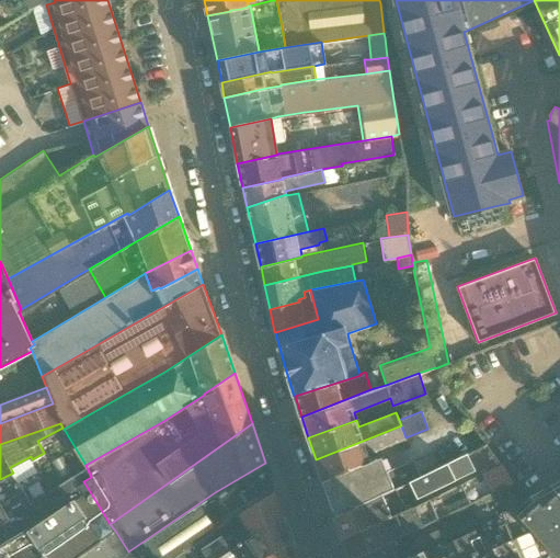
[(406,437),(401,425),(316,459),(323,481),(369,460),(367,453),(406,437)]
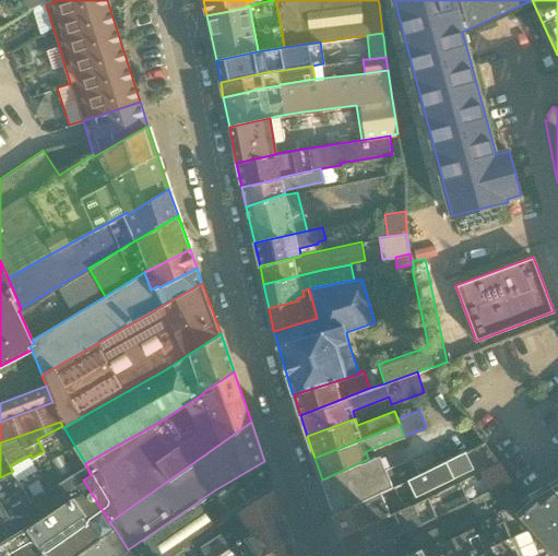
[(368,459),(322,480),(333,515),(394,485),(406,480),(439,464),(432,448),(386,468),(380,454),(368,459)]
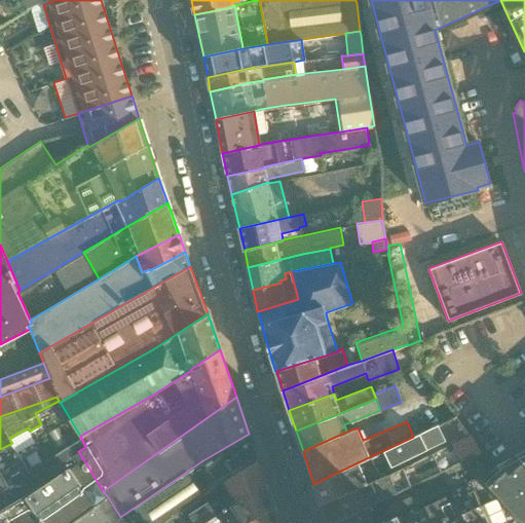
[(444,439),(442,433),(438,424),(413,437),(382,451),(390,469),(428,450),(426,447),(444,439)]
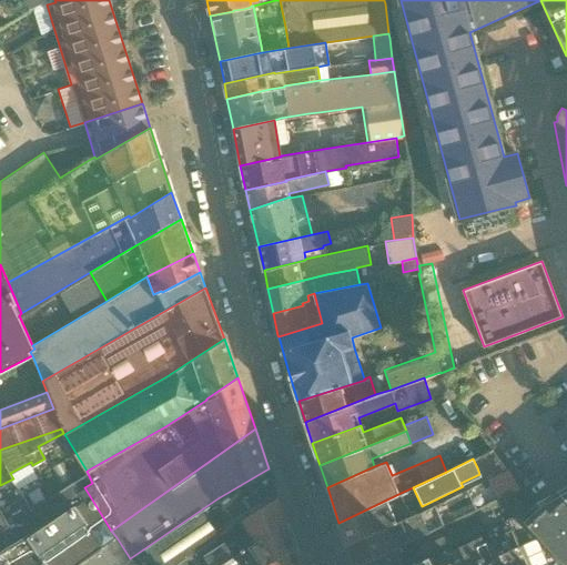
[(497,497),(512,492),(519,487),(508,467),(487,477),(497,497)]
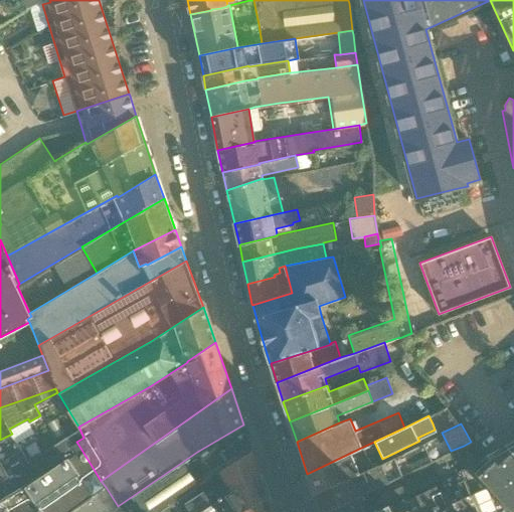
[(76,442),(71,445),(66,437),(28,461),(20,450),(0,460),(0,500),(81,450),(76,442)]
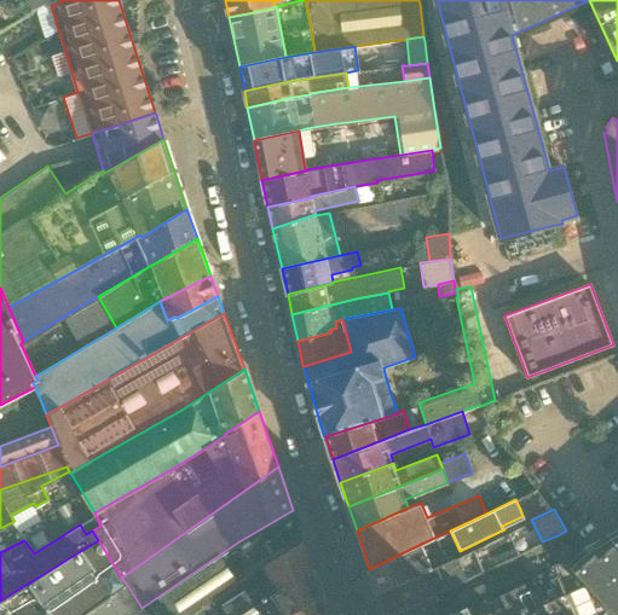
[(448,560),(437,537),(369,569),(377,593),(448,560)]
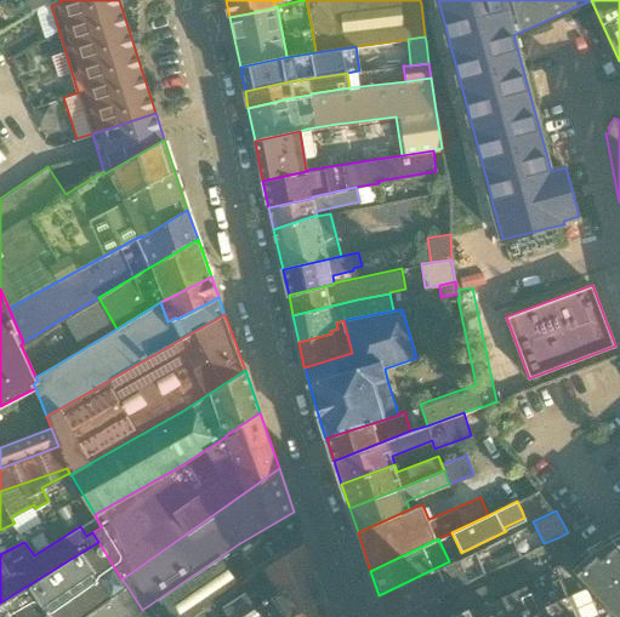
[(619,616),(619,543),(619,544),(616,540),(598,556),(593,552),(592,554),(595,556),(576,573),(616,616),(619,616)]
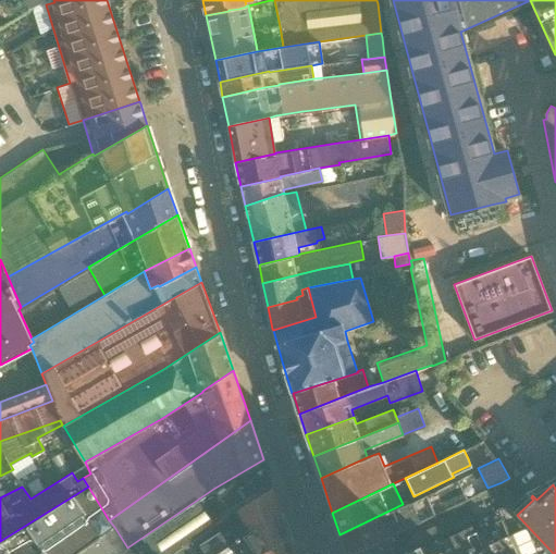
[(0,553),(35,553),(102,509),(88,487),(0,541),(0,553)]
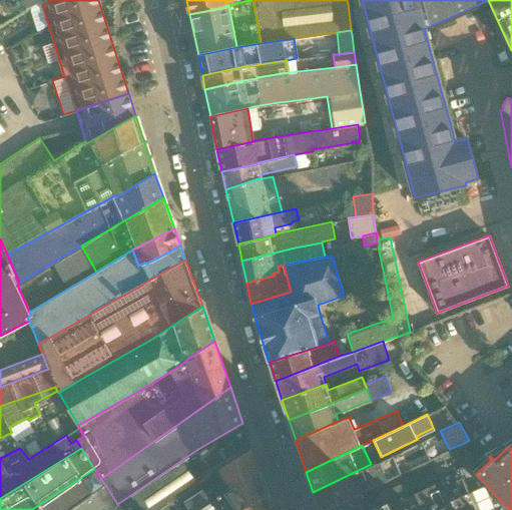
[(189,509),(195,509),(261,471),(251,448),(217,469),(224,480),(204,492),(202,489),(183,500),(189,509)]
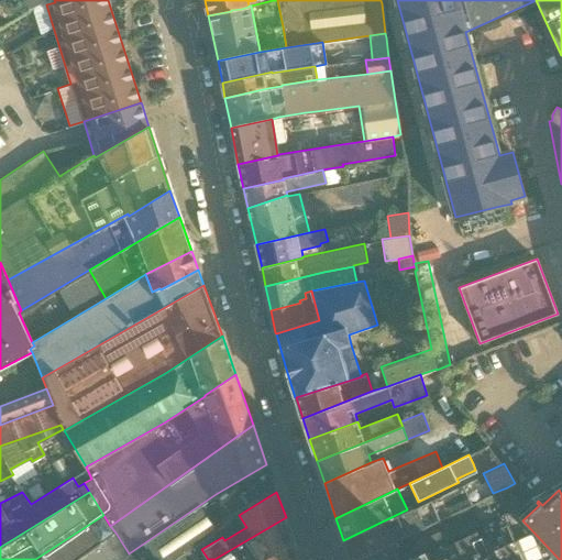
[(173,559),(232,520),(216,494),(129,553),(118,559),(173,559)]
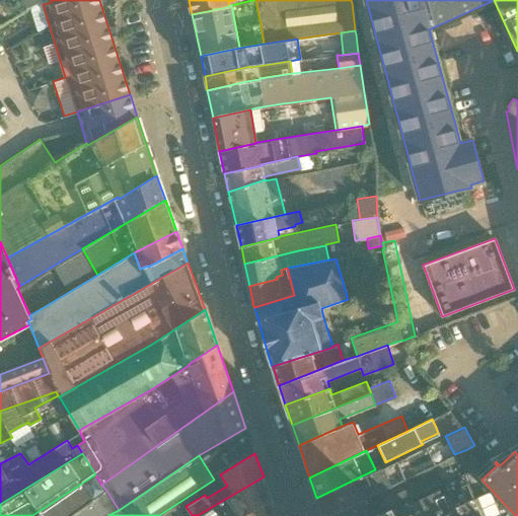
[(322,515),(326,515),(363,499),(404,478),(396,459),(375,469),(316,498),(322,515)]
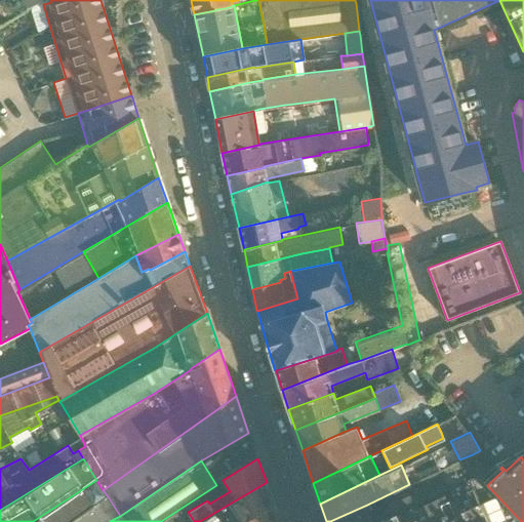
[(69,521),(108,496),(103,490),(96,480),(33,521),(69,521)]
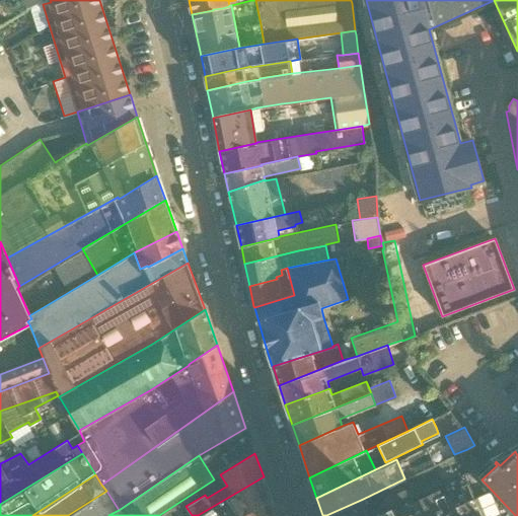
[(482,515),(466,483),(462,474),(445,483),(460,515),(482,515)]
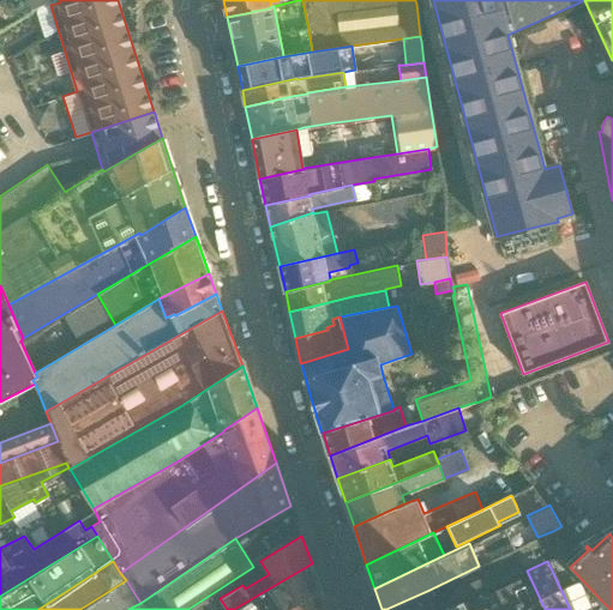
[(288,609),(322,590),(312,563),(234,609),(288,609)]
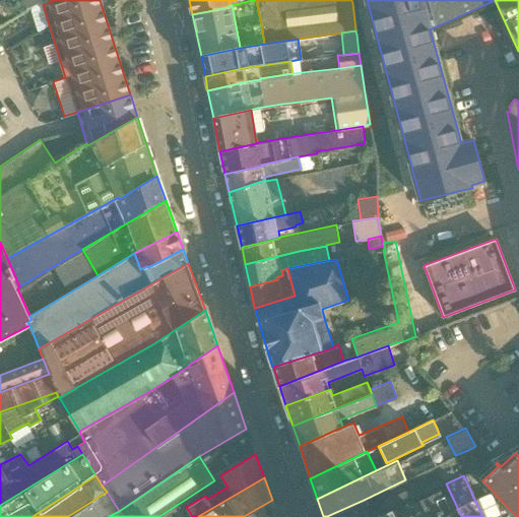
[(442,516),(461,516),(446,483),(445,483),(450,494),(444,497),(441,491),(430,496),(440,516),(442,516)]
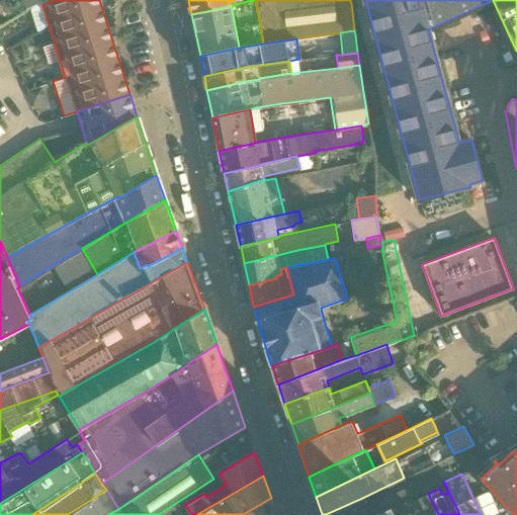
[(374,514),(405,501),(412,498),(406,487),(382,498),(379,498),(371,502),(371,507),(366,509),(368,514),(374,514)]
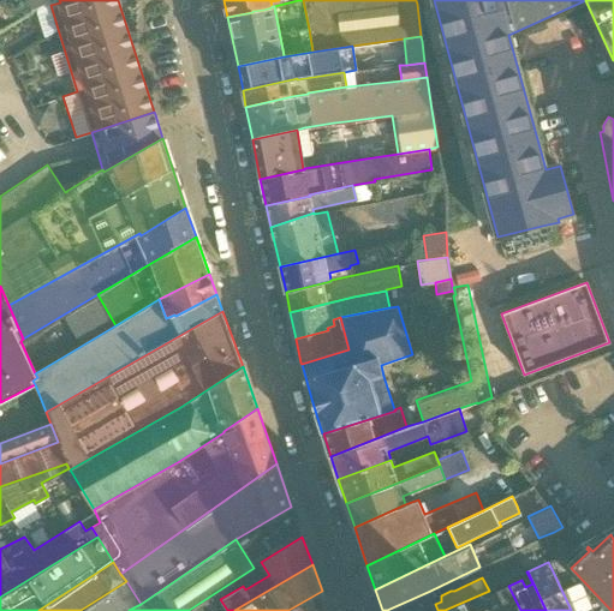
[(129,610),(141,604),(126,581),(81,610),(129,610)]
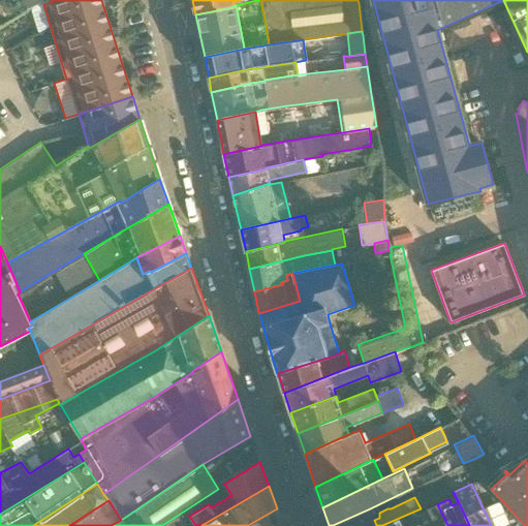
[(420,525),(449,525),(447,525),(437,504),(427,508),(415,515),(420,525)]
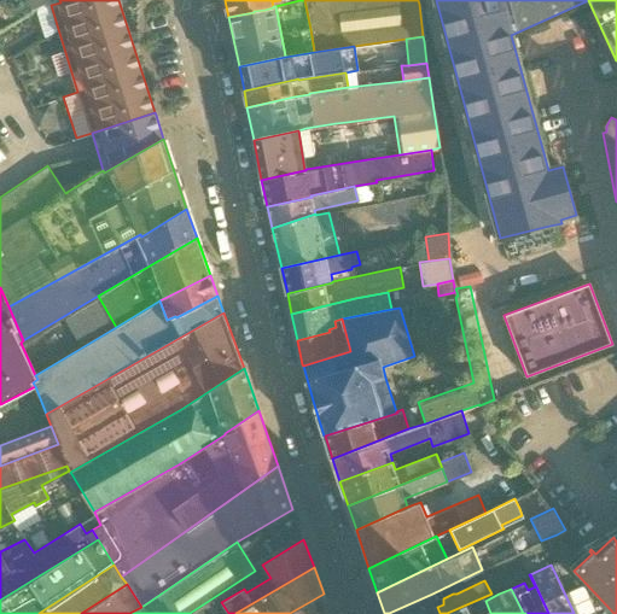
[(331,613),(324,594),(290,613),(331,613)]
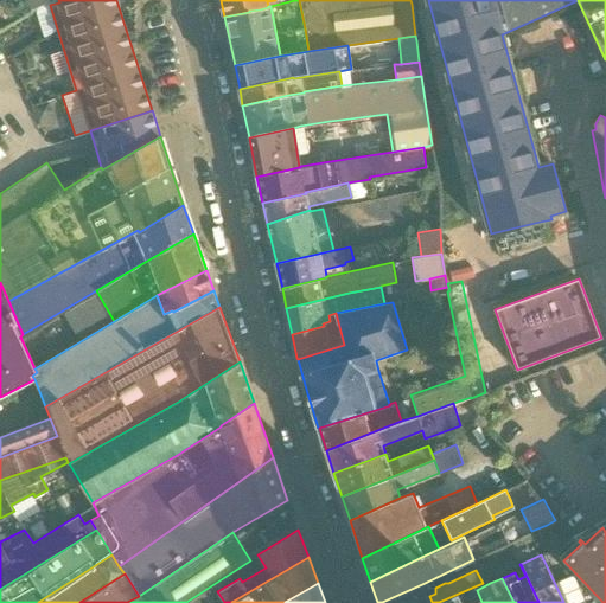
[(432,602),(429,596),(425,583),(382,602),(432,602)]
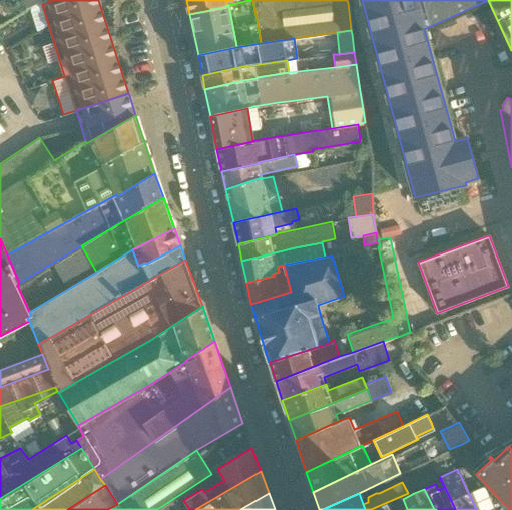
[(407,509),(403,499),(401,496),(371,509),(407,509)]
